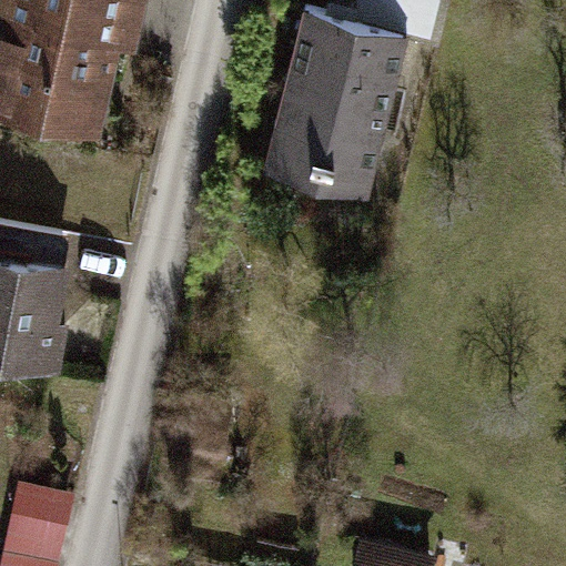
[(0,118),(117,143),(143,0),(0,0),(0,118)]
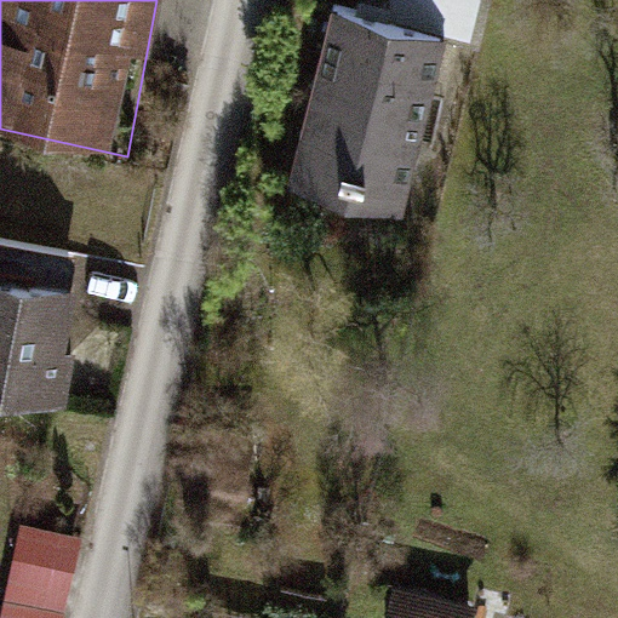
[(445,39),(330,10),(289,187),(404,219),(445,39)]
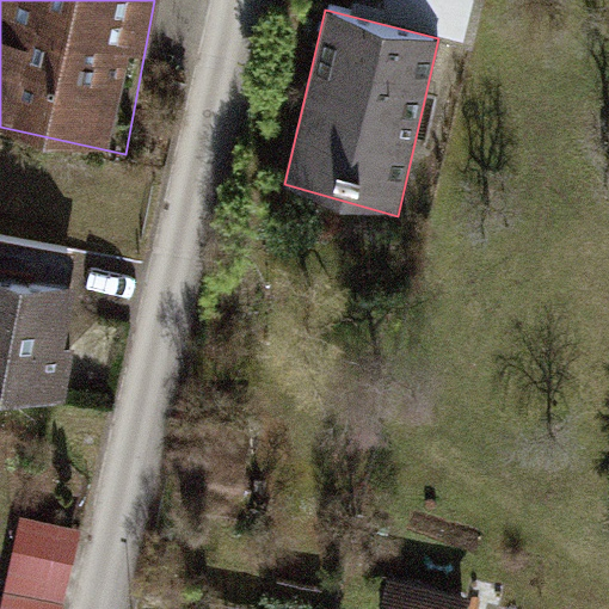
[(84,281),(0,266),(0,382),(65,393),(84,281)]
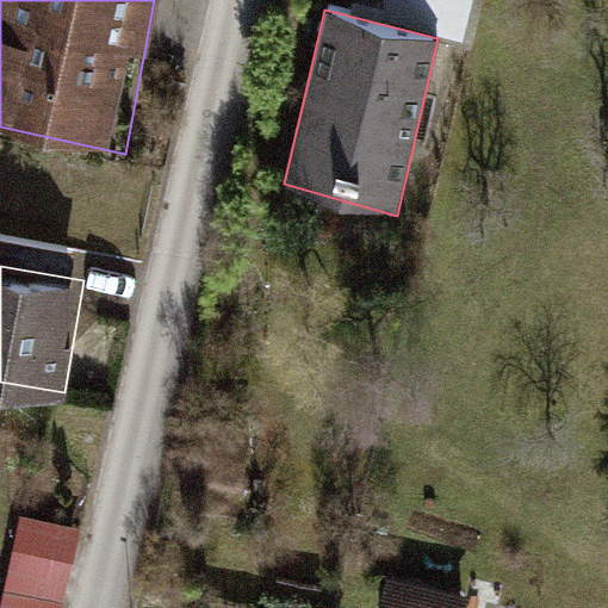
[(72,550),(22,537),(7,590),(57,603),(72,550)]
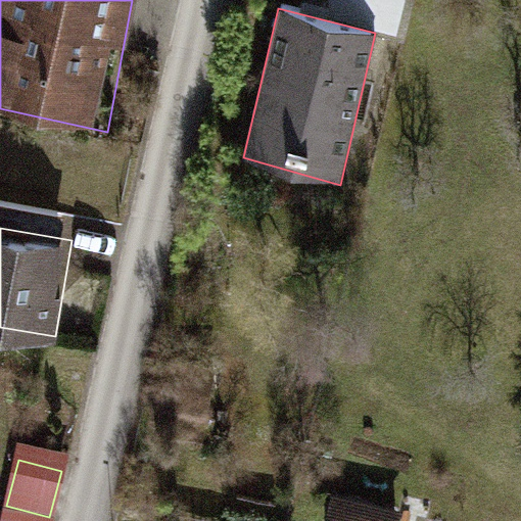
[(398,520),(401,509),(330,491),(324,520),(398,520)]
